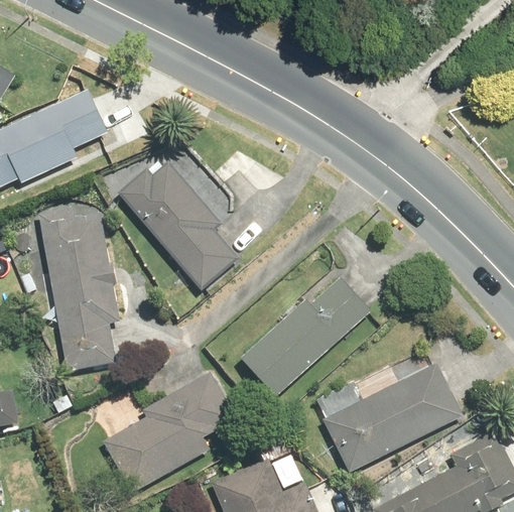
[(0,99),(14,75),(0,66),(0,99)]
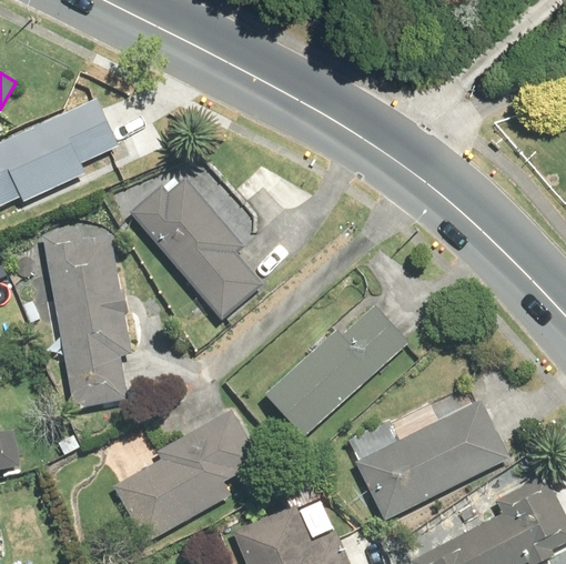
[(95,97),(0,141),(0,202),(20,193),(24,201),(87,172),(81,161),(119,144),(95,97)]
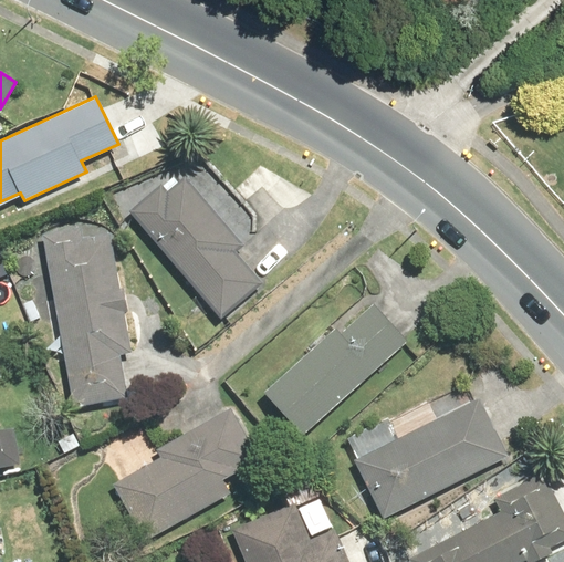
[(160,183),(128,212),(223,318),(263,281),(236,251),(243,245),(183,178),(168,190),(160,183)]
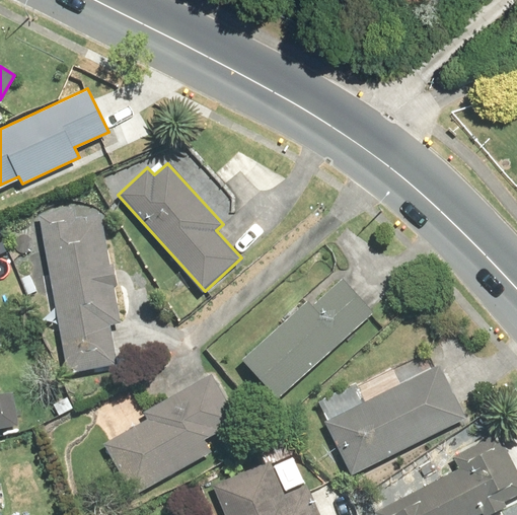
[(73,209),(38,215),(66,372),(116,364),(108,324),(120,323),(113,286),(117,286),(113,263),(108,264),(99,214),(75,218),(73,209)]
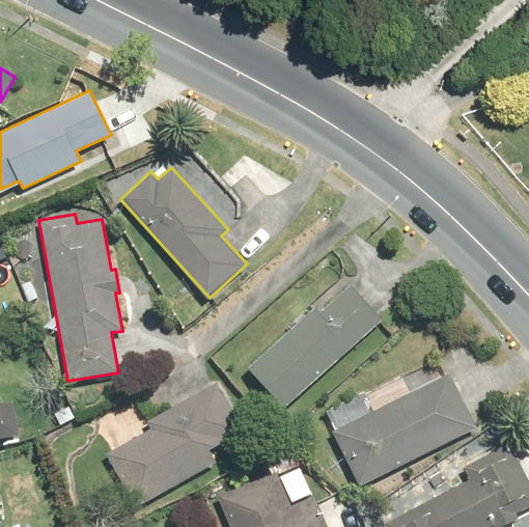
[(315,305),(248,366),(285,407),(383,319),(351,283),(321,310),(315,305)]
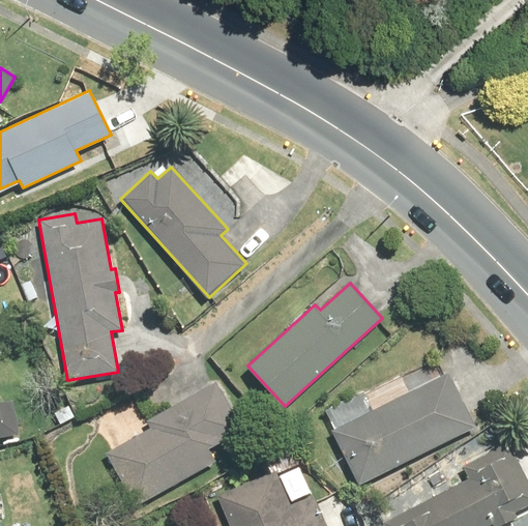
[(330,436),(327,438),(354,492),(471,434),(443,380),(370,416),(360,397),(321,416),(330,436)]
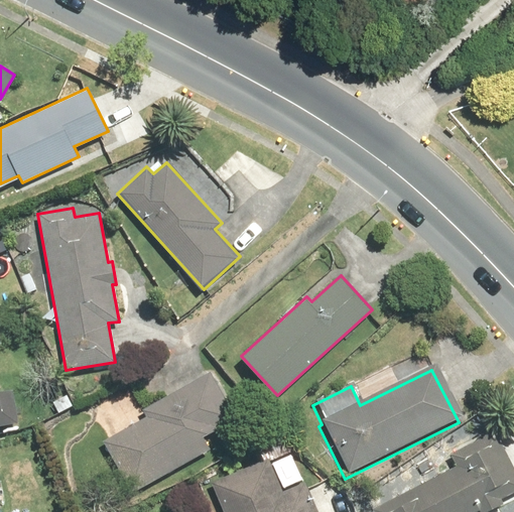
[(169,406),(104,441),(130,491),(210,449),(203,435),(235,418),(211,373),(165,397),(169,406)]
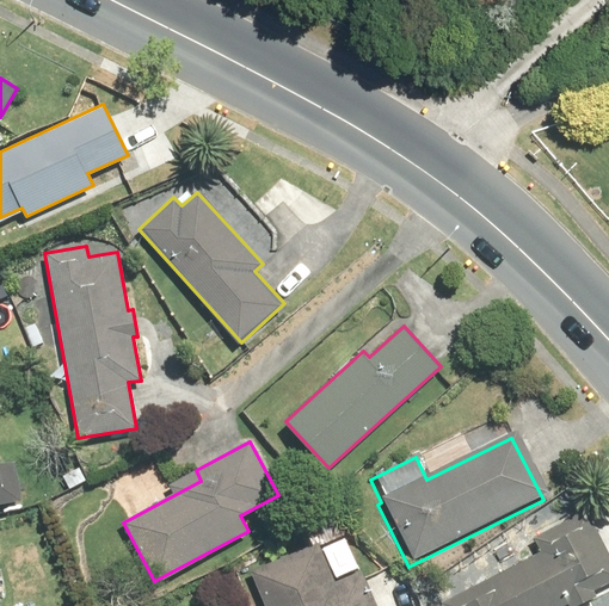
[(0,502),(22,499),(14,459),(0,463),(0,502)]
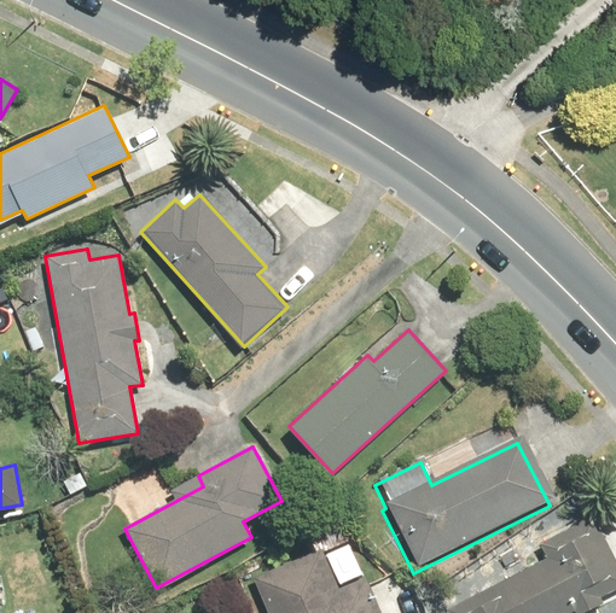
[(542,566),(452,612),(597,612),(599,611),(596,605),(615,594),(615,578),(587,524),(534,550),(542,566)]
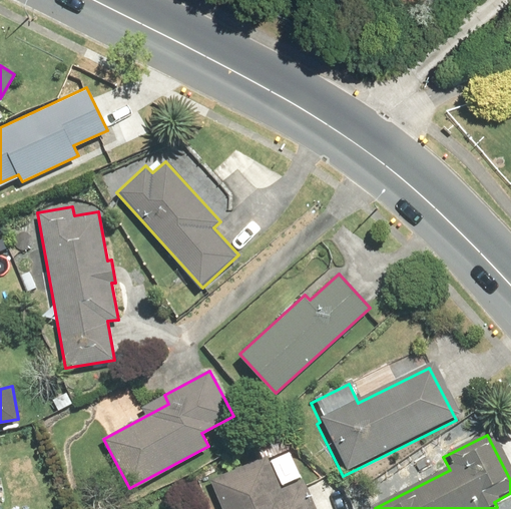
[(265,458),(210,480),(221,508),(315,508),(304,479),(278,489),(265,458)]
